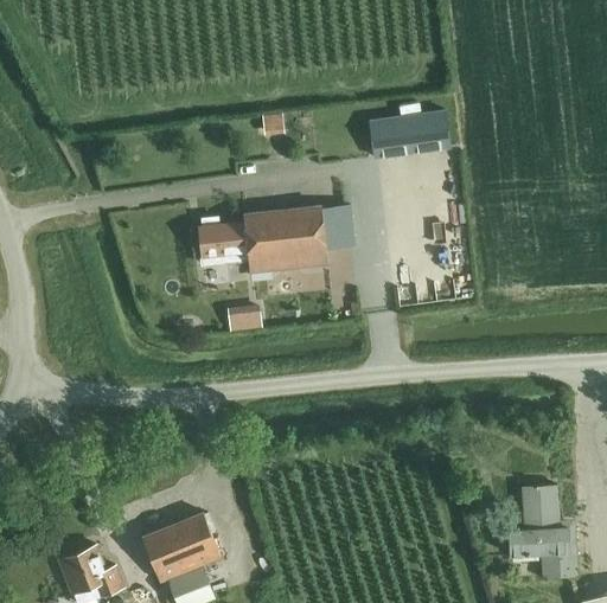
[(369,123),(375,160),(449,149),(445,113),(369,123)]
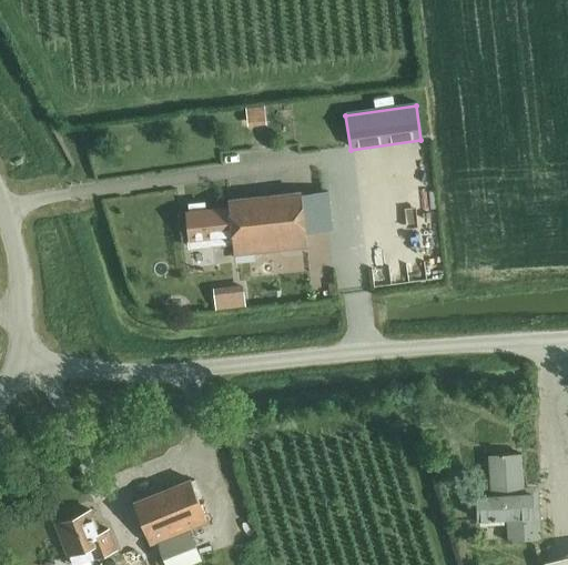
[(191,215),(185,215),(189,250),(209,248),(209,242),(231,239),(233,256),(306,249),(304,234),(327,231),(323,193),(227,203),(227,211),(203,213),(202,207),(190,208),(191,215)]
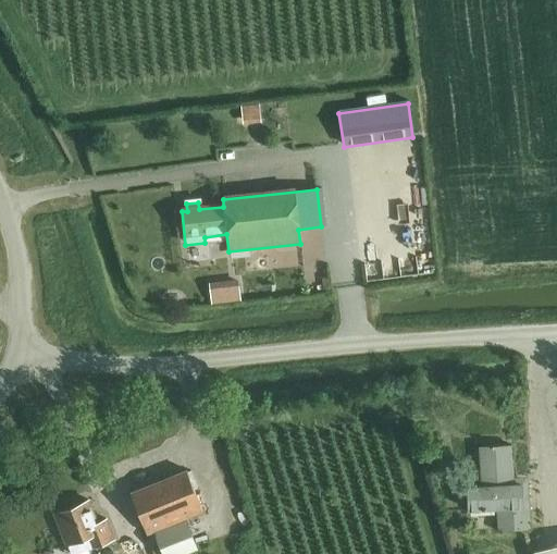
[(382,237),(386,263),(396,261),(392,235),(382,237)]
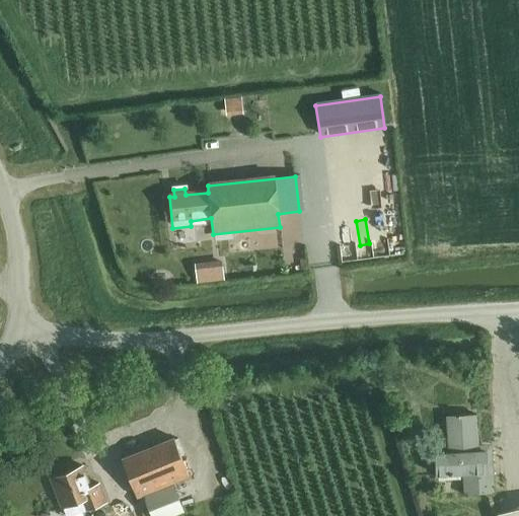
[(198,244),(200,264),(216,262),(214,242),(198,244)]
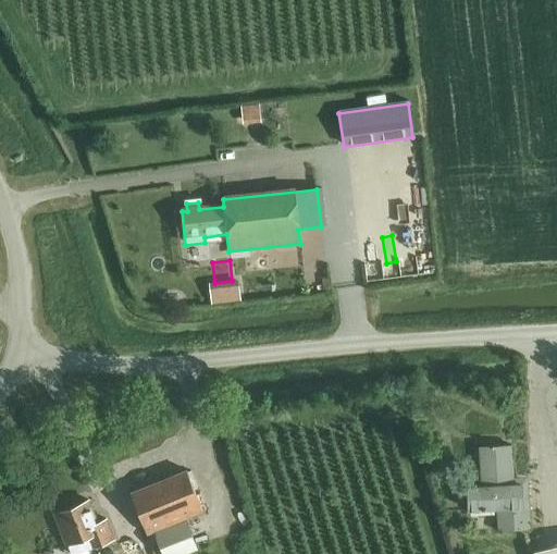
[(234,283),(237,307),(325,296),(323,273),(234,283)]
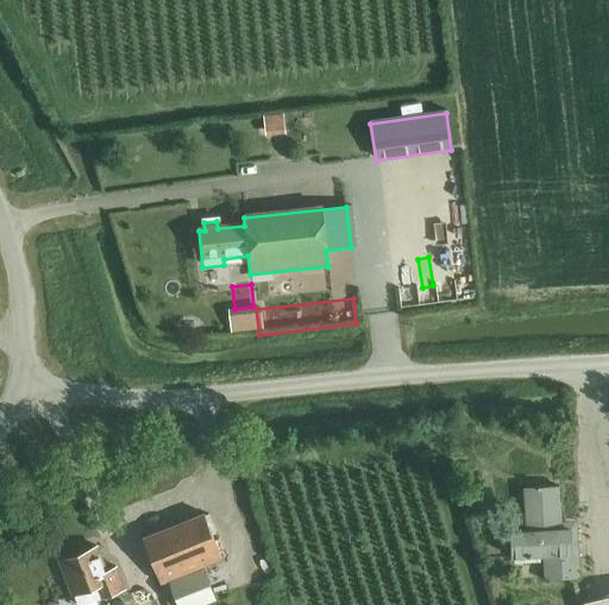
[(526,534),(509,535),(510,560),(542,558),(544,581),(578,580),(576,530),(570,531),(560,531),(558,490),(523,491),(526,534)]
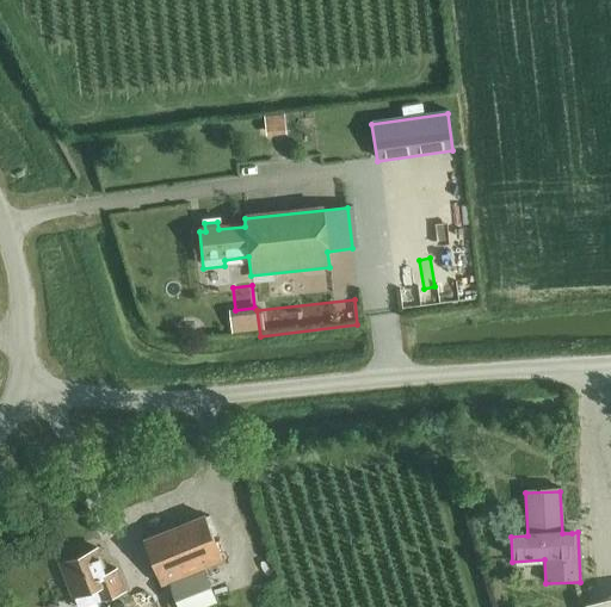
[(201,520),(139,544),(155,589),(170,584),(177,606),(213,606),(216,605),(204,571),(217,567),(201,520)]
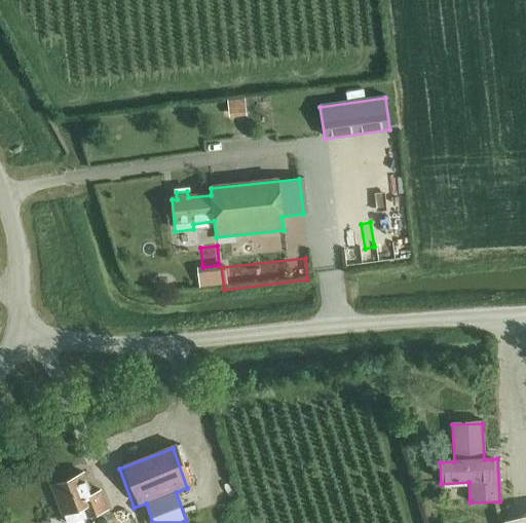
[(96,492),(86,495),(79,475),(47,486),(59,517),(77,510),(81,520),(102,512),(96,492)]
